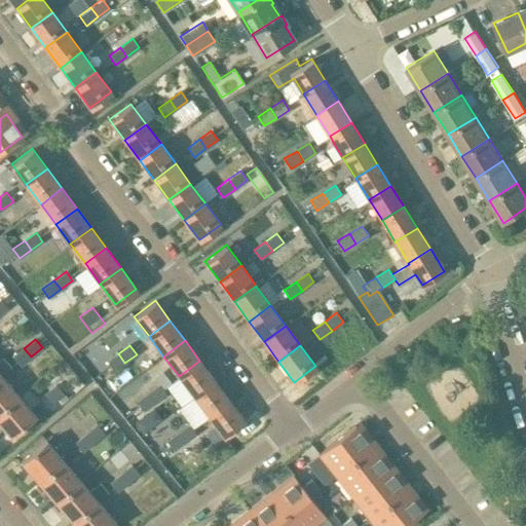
[(21,367),(31,357),(24,348),(12,358),(21,367)]
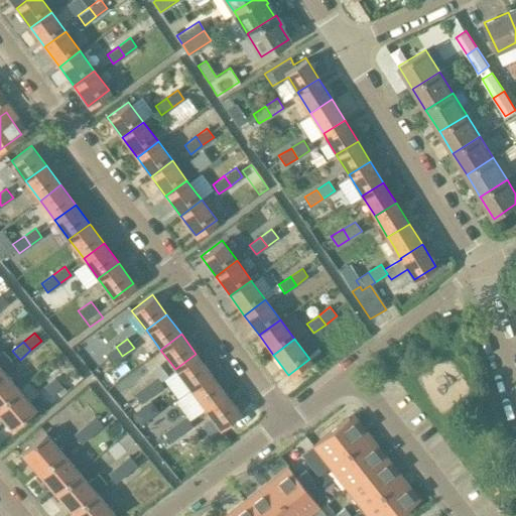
[(111,364),(122,356),(116,347),(105,355),(111,364)]
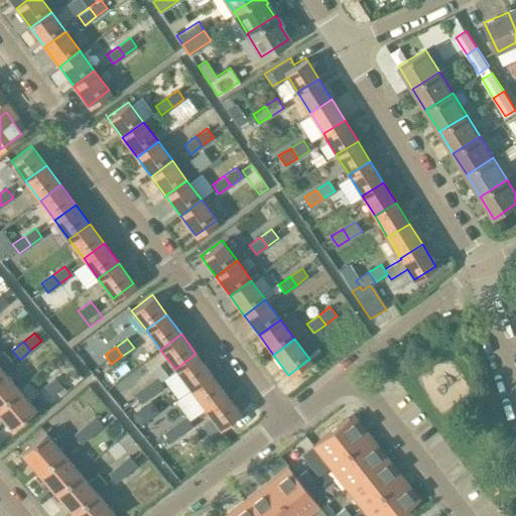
[(0,367),(1,369),(11,360),(10,359),(3,350),(0,352),(0,367)]
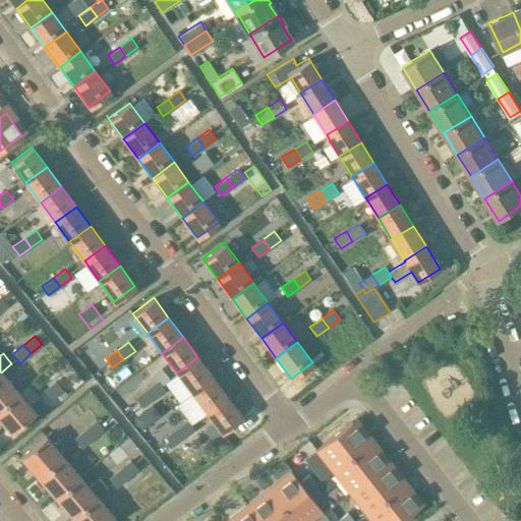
[(213,377),(197,357),(177,372),(191,392),(213,377)]
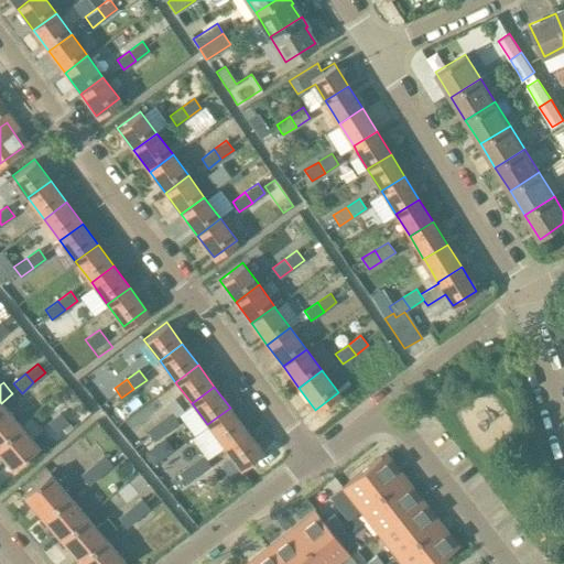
[(0,401),(0,437),(18,423),(1,403),(0,401)]
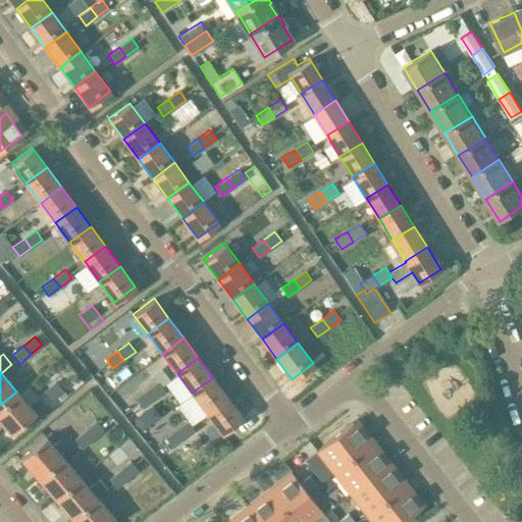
[(213,377),(192,393),(207,412),(227,397),(213,377)]
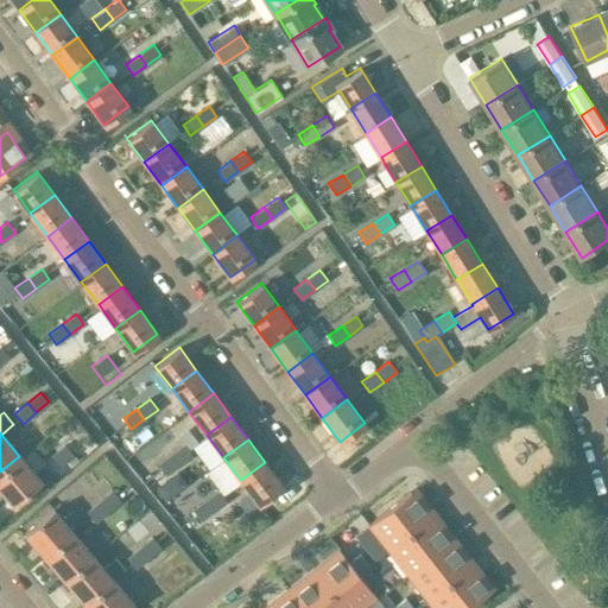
[(184,444),(171,454),(179,464),(192,455),(184,444)]
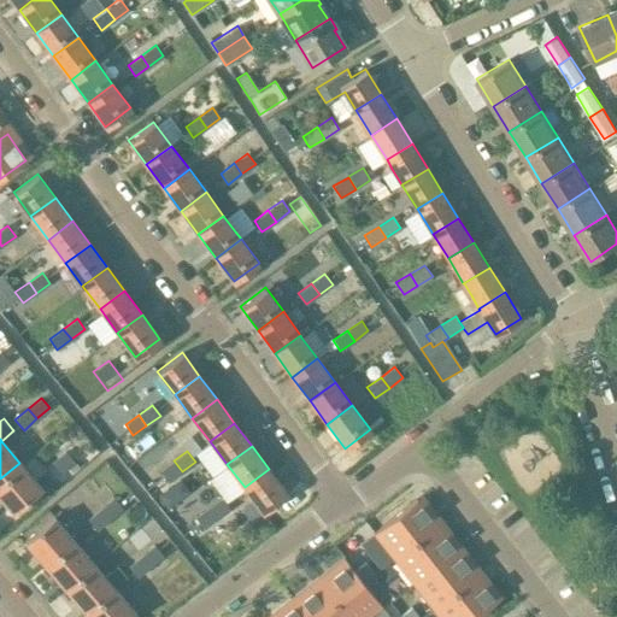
[(65,452),(52,463),(60,474),(74,462),(65,452)]
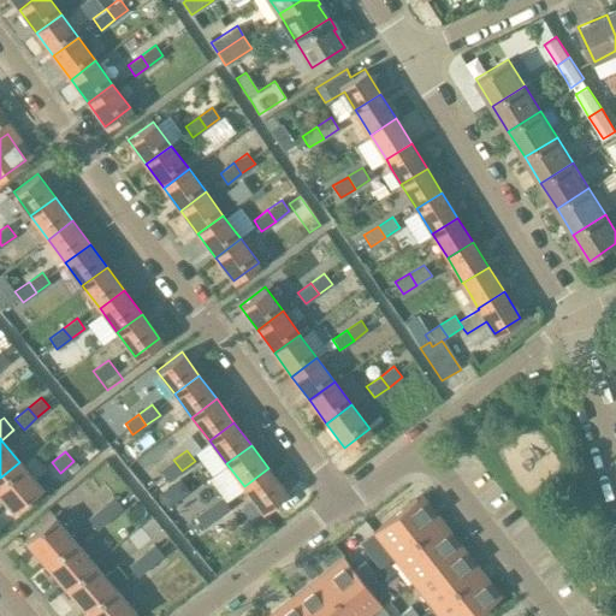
[(167,480),(182,471),(173,460),(159,469),(167,480)]
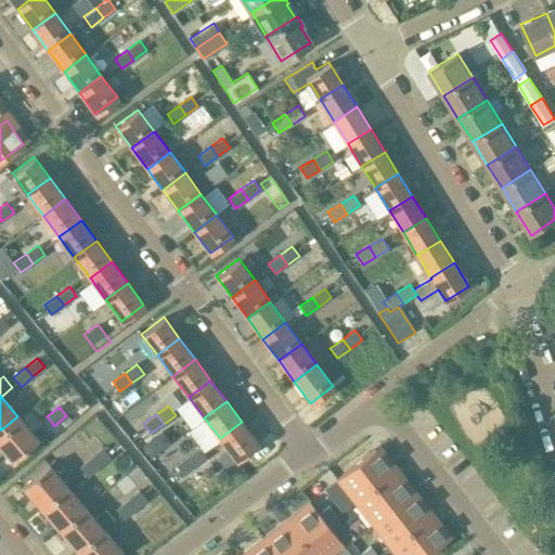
[(0,448),(10,461),(37,438),(17,416),(0,430),(0,448)]
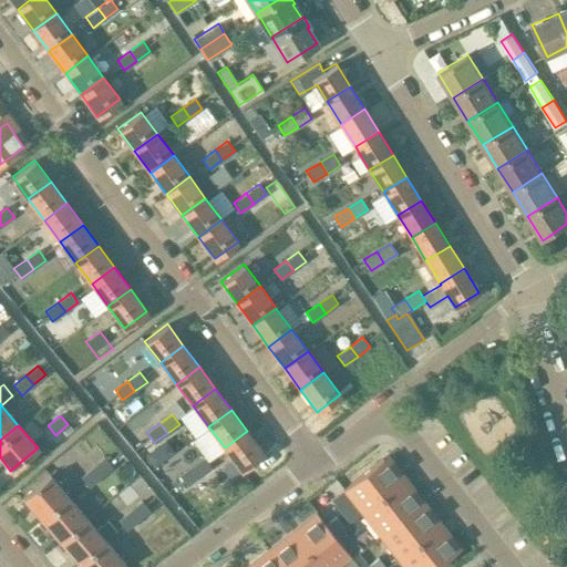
[(264,453),(247,431),(225,447),(240,470),(264,453)]
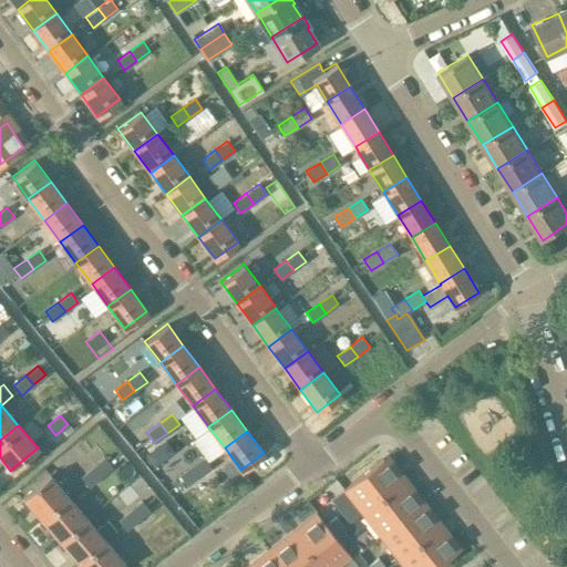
[(204,456),(192,466),(198,476),(212,466),(204,456)]
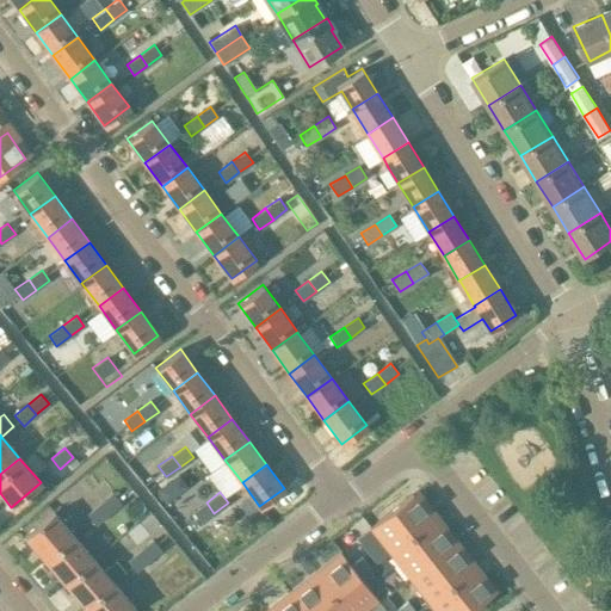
[(112,493),(99,503),(107,513),(121,503),(112,493)]
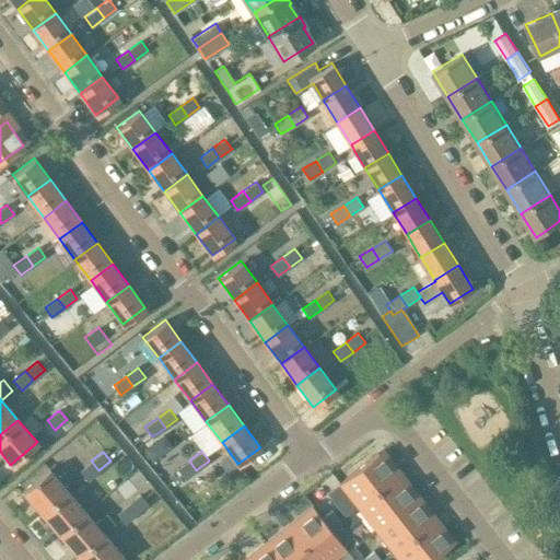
[(377,453),(339,483),(358,506),(396,477),(377,453)]
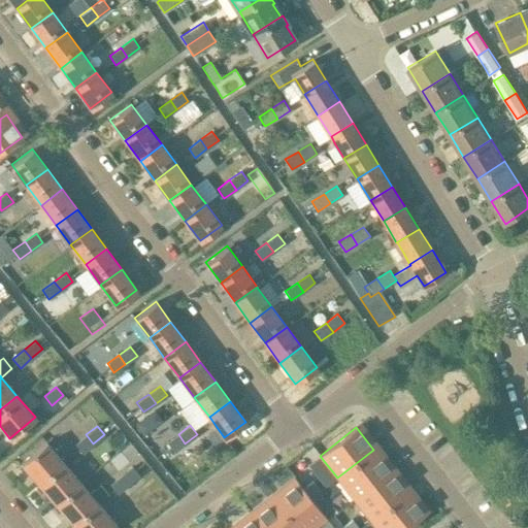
[(83,453),(93,443),(86,434),(75,443),(83,453)]
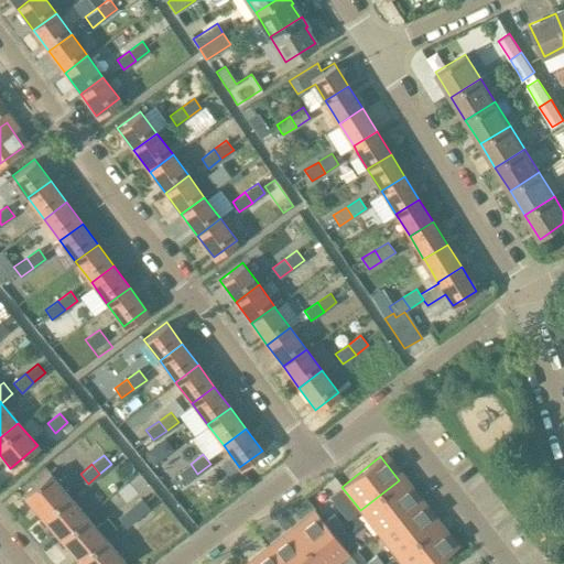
[(185,484),(197,474),(191,464),(177,474),(185,484)]
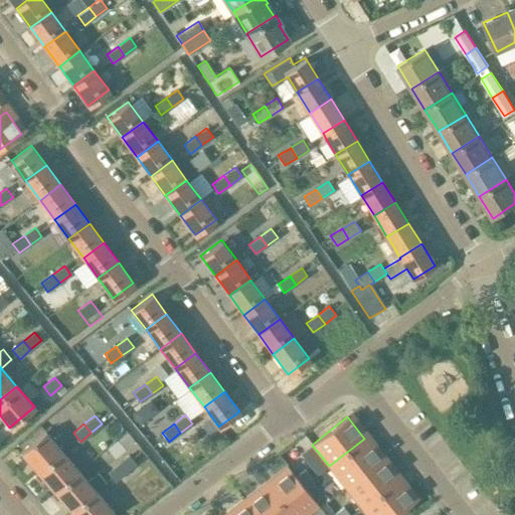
[(44,430),(19,452),(36,472),(61,450),(44,430)]
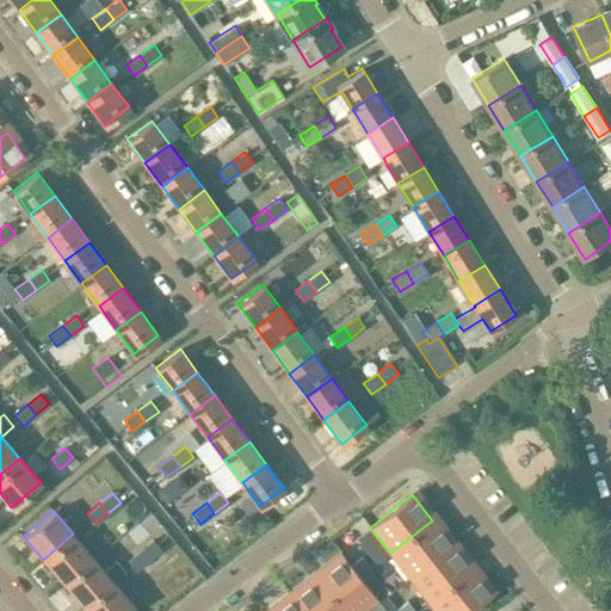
[(432,520),(390,553),(409,578),(451,545),(432,520)]
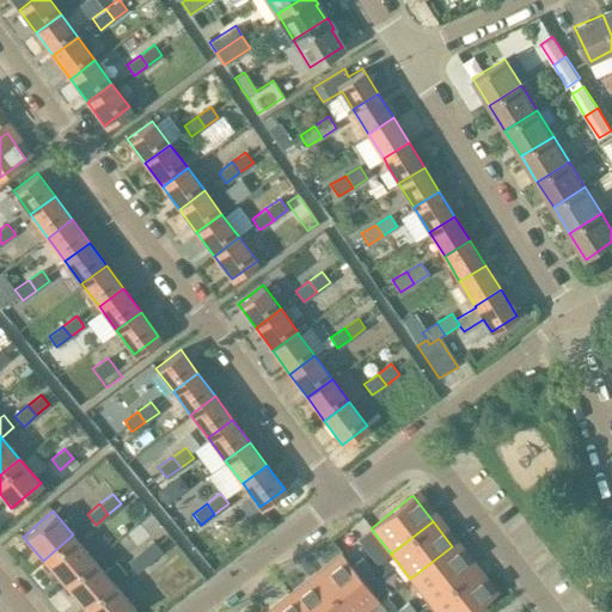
[(73,534),(43,561),(62,583),(92,558),(73,534)]
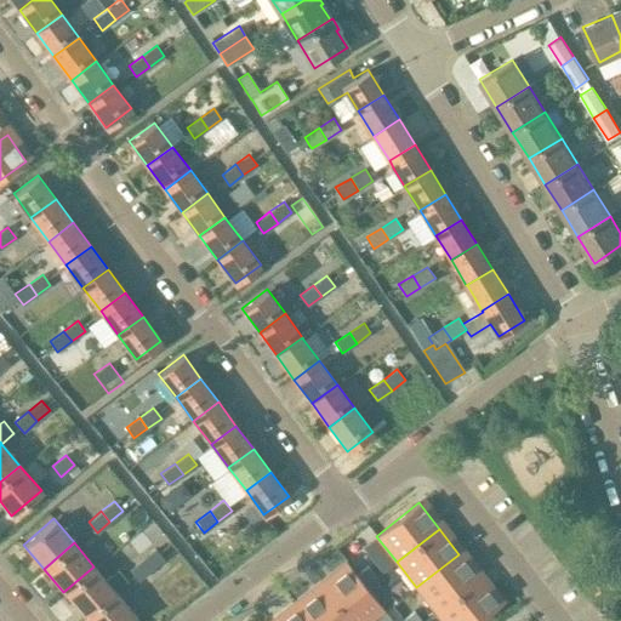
[(155,548),(142,559),(151,570),(164,558),(155,548)]
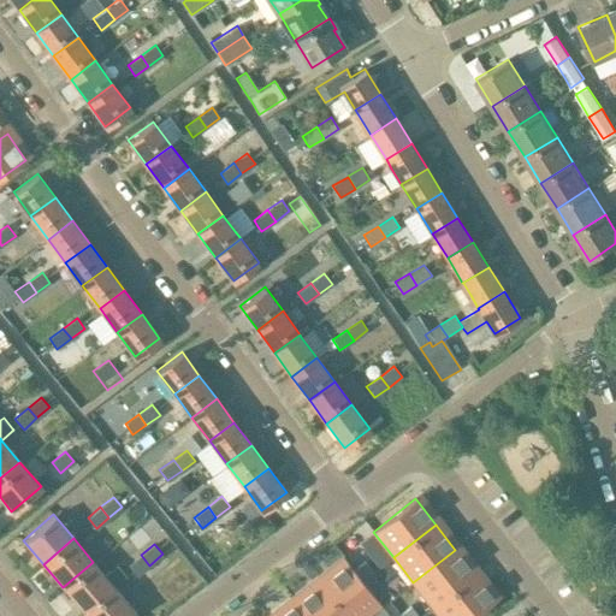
[(455,550),(413,582),(433,608),(475,575),(455,550)]
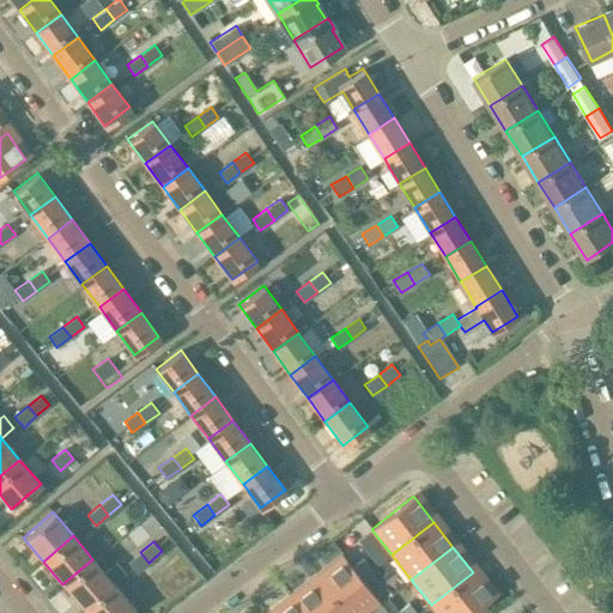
[(135,574),(149,563),(140,552),(127,563),(135,574)]
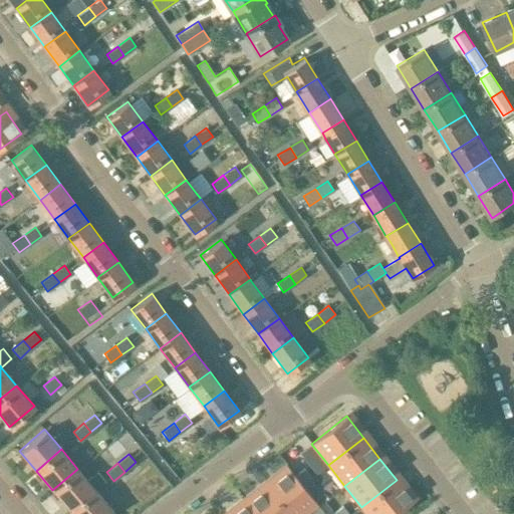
[(78,469),(52,490),(69,510),(94,488),(95,489),(105,481),(104,480),(97,471),(87,479),(78,469)]
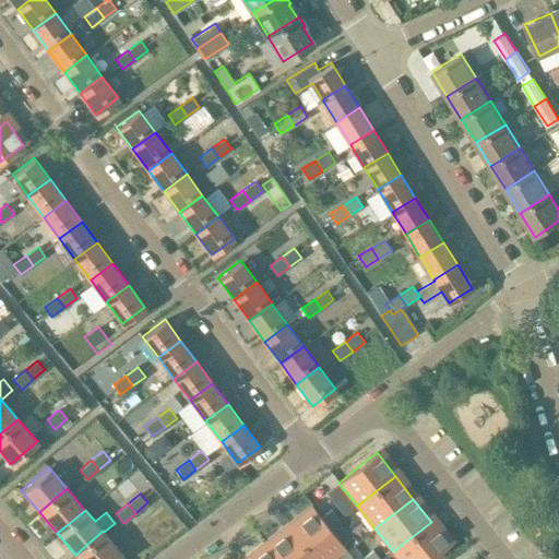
[(314,510),(292,527),(316,558),(331,558),(345,548),(337,538),(329,528),(321,518),(314,510)]
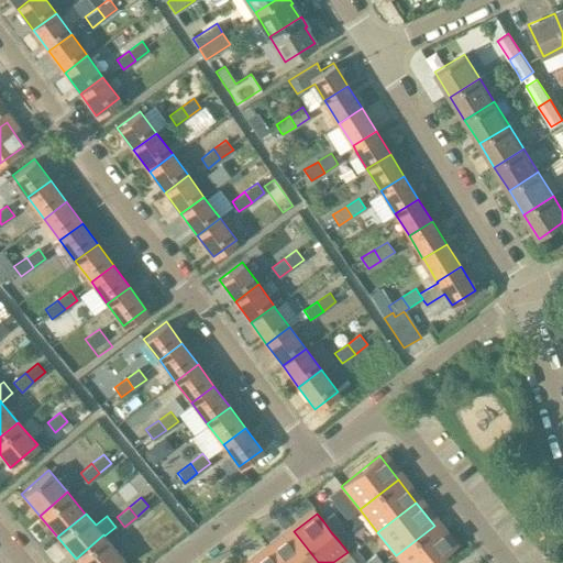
[(333,514),(323,521),(331,532),(341,523),(333,514)]
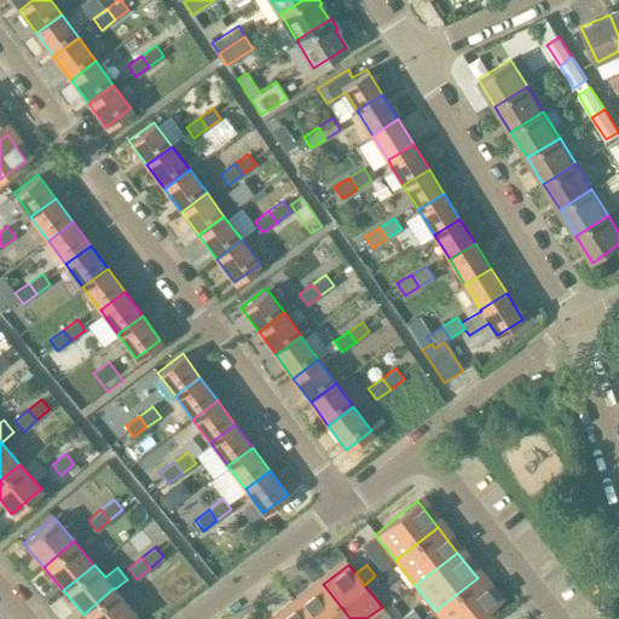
[(375,576),(364,585),(374,596),(385,588),(375,576)]
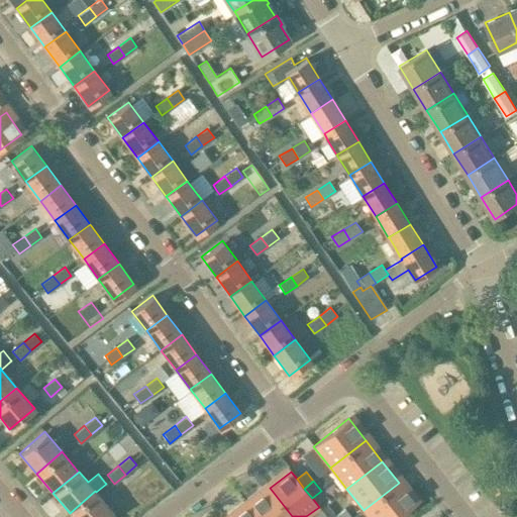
[(399,483),(364,510),(368,516),(398,516),(415,504),(399,483)]
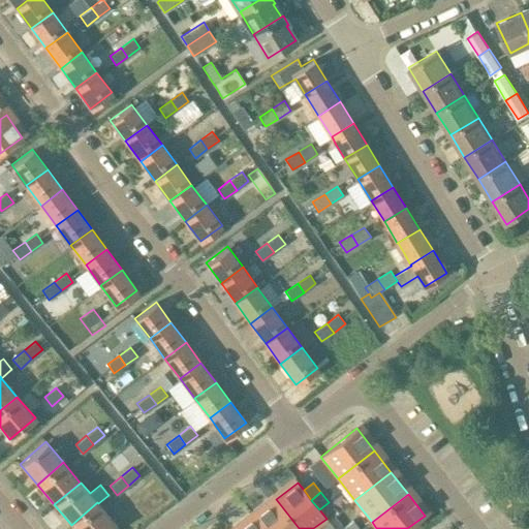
[(299,528),(276,499),(254,517),(263,528),(299,528)]
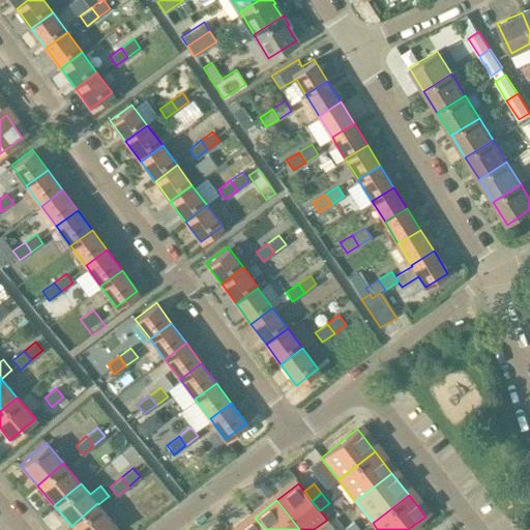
[(97,503),(71,526),(75,529),(108,529),(115,524),(98,504),(97,503)]
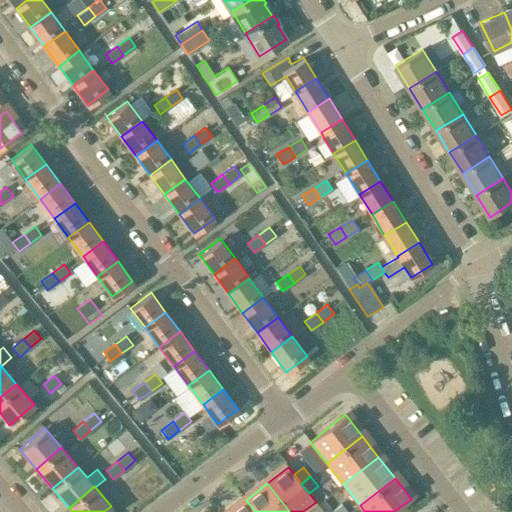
[(255,511),(246,500),(230,511),(255,511)]
